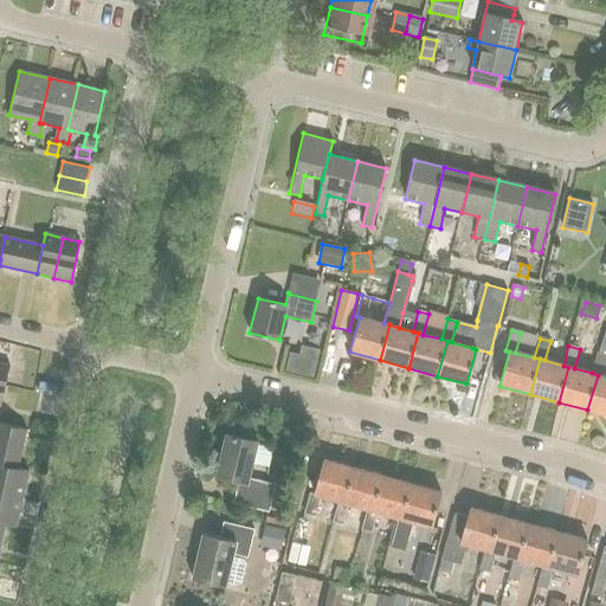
[(587,410),(605,414),(605,378),(603,378),(605,362),(605,356),(597,354),(592,373),(598,375),(587,410)]
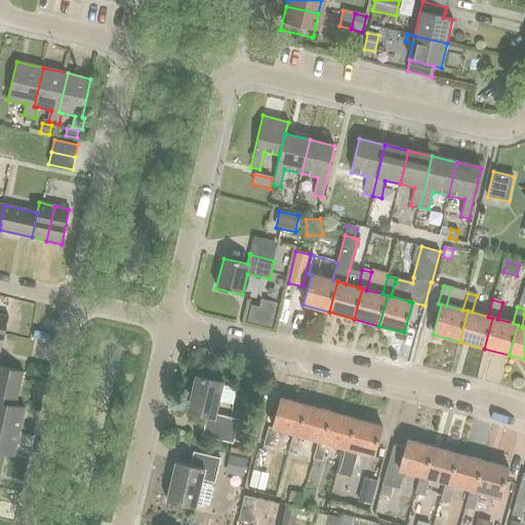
[(0,315),(0,351),(1,352),(8,317),(0,315)]
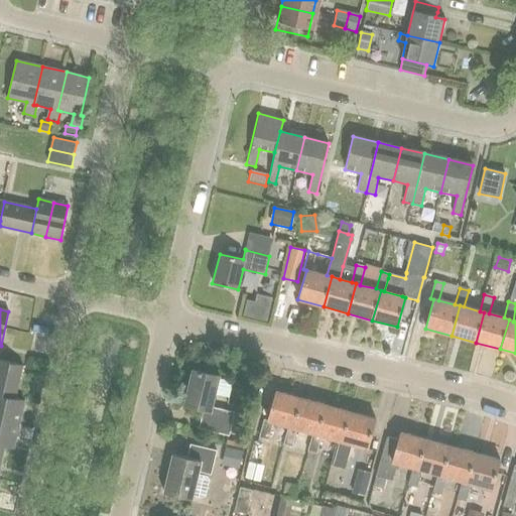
[(0,360),(0,395),(15,398),(22,366),(0,360)]
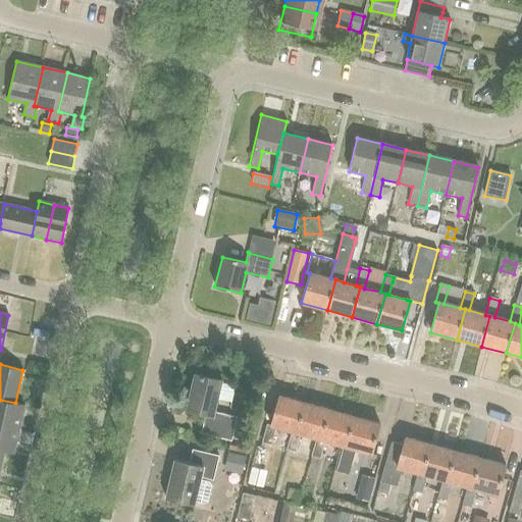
[(239,417),(215,412),(222,380),(195,374),(187,410),(206,415),(202,434),(233,441),(239,417)]
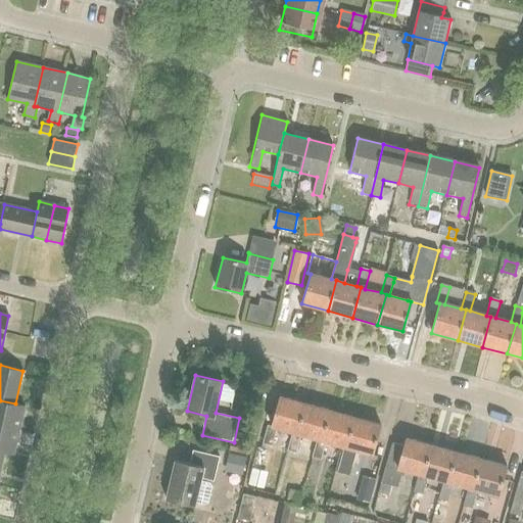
[(297,433),(305,403),(280,396),(272,426),(268,425),(263,443),(272,446),(277,428),(292,433),(292,432),(297,433)]
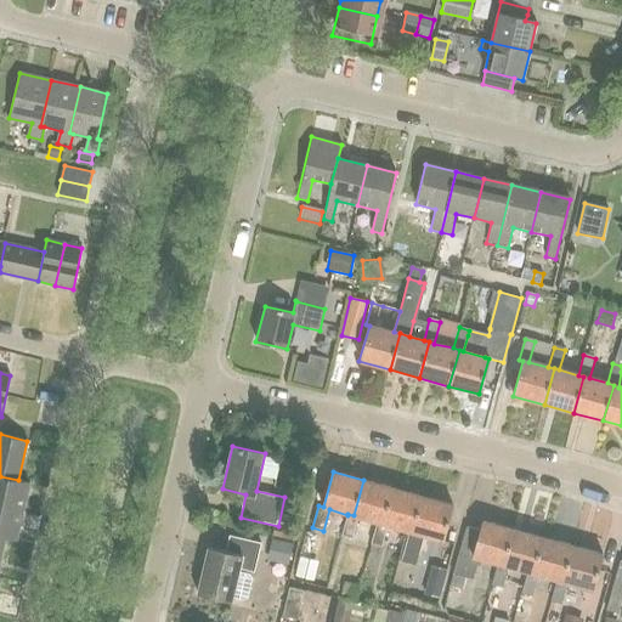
[(0,476),(0,507),(23,512),(29,482),(18,480),(0,476)]
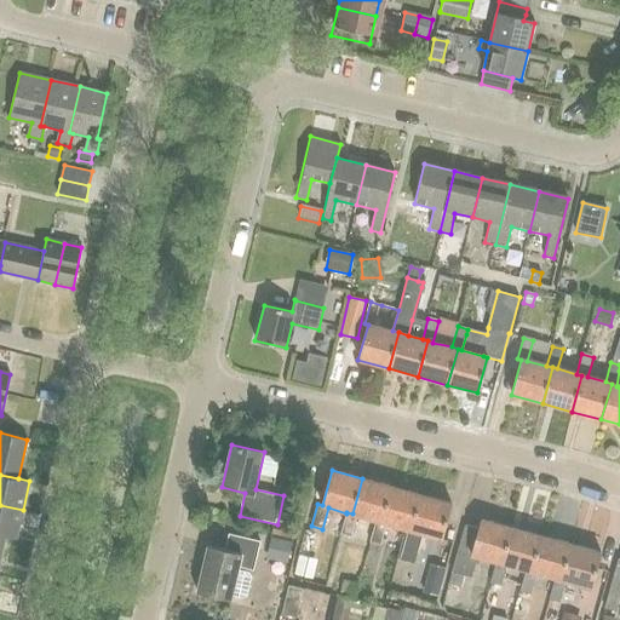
[(380,522),(390,487),(362,478),(352,514),(346,512),(346,514),(340,534),(371,543),(377,521),(380,522)]
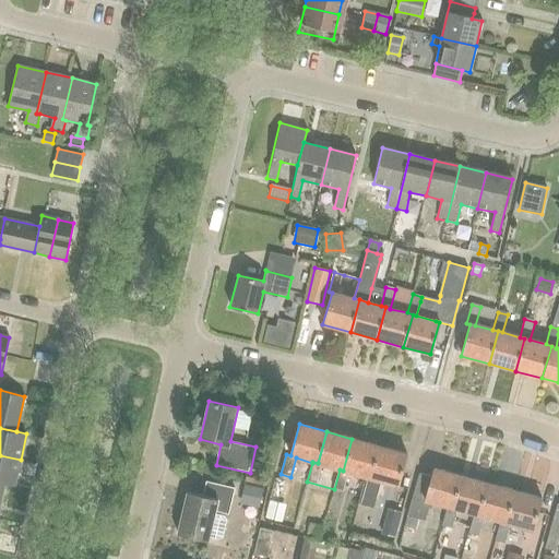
[(370,478),(380,447),(352,439),(343,471),(340,470),(334,489),(343,491),(348,473),(366,477),(370,478)]
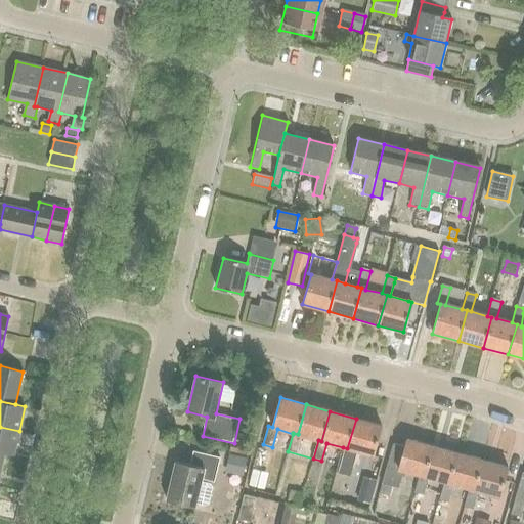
[(373,455),(381,426),(356,419),(347,448),(343,447),(337,469),(350,473),(356,451),(373,455)]
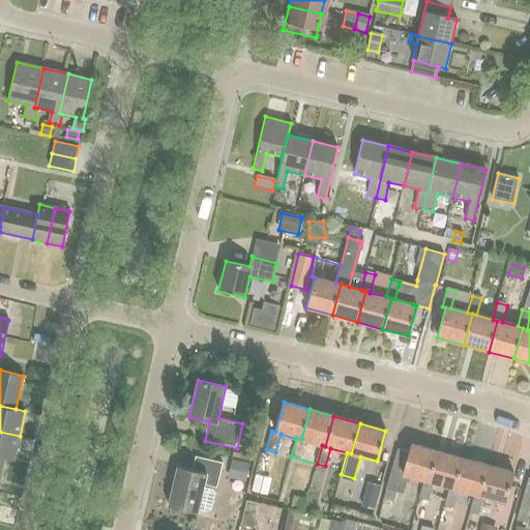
[(0,458),(4,459),(13,461),(20,436),(0,432),(0,458)]
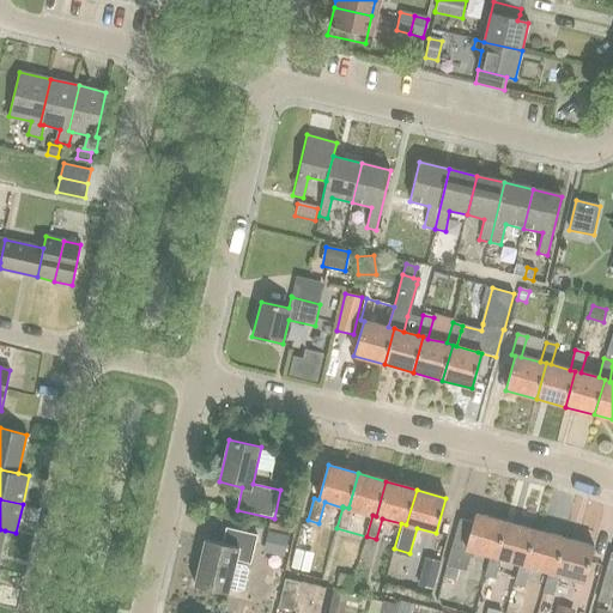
[(497,557),(507,522),(477,514),(474,522),(461,519),(447,566),(467,571),(472,551),(491,556),(497,557)]
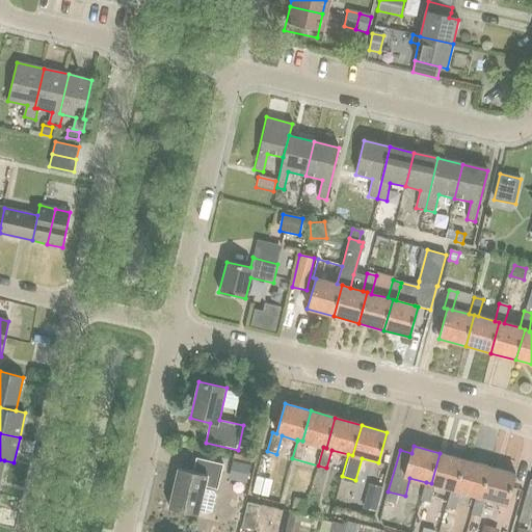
[(456,490),(464,460),(440,453),(431,483),(426,482),(421,501),(430,503),(435,485),(451,489),(456,490)]
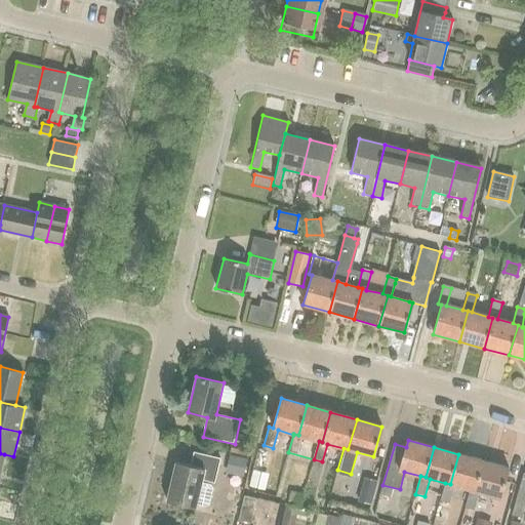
[(205,471),(217,474),(220,458),(195,452),(192,466),(176,462),(167,500),(197,508),(198,503),(206,506),(211,502),(214,488),(211,484),(203,482),(205,471)]
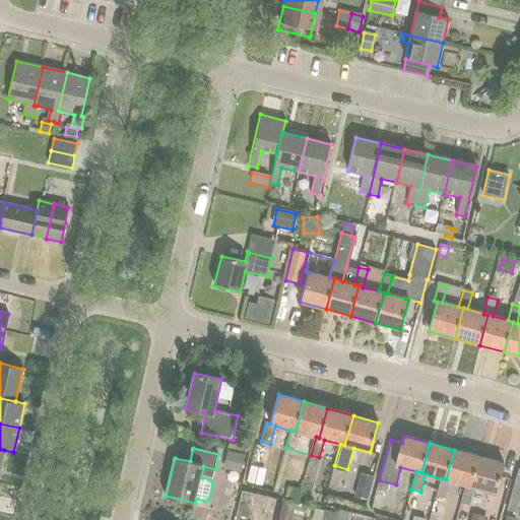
[(470,486),(478,457),(454,450),(446,479),(441,478),(436,496),(445,499),(450,481),(465,485),(465,484),(470,486)]
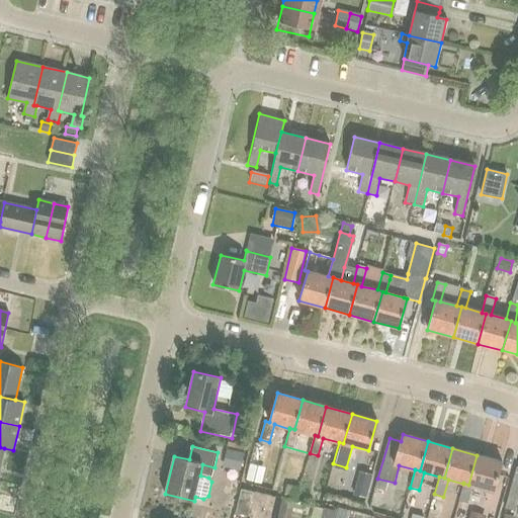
[(244,454),(227,450),(223,467),(240,471),(244,454)]
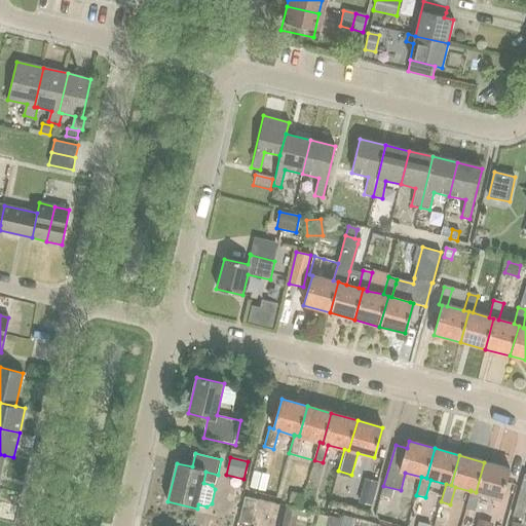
[(475,512),(480,493),(501,499),(510,468),(484,462),(476,492),(471,490),(471,491),(465,509),(475,512)]
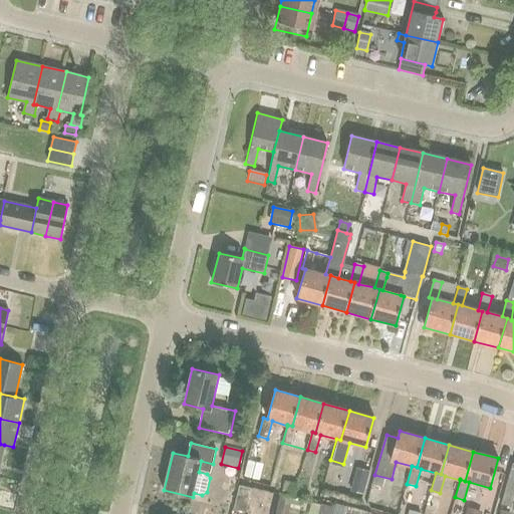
[(513,463),(513,464),(502,505),(513,508),(513,463)]
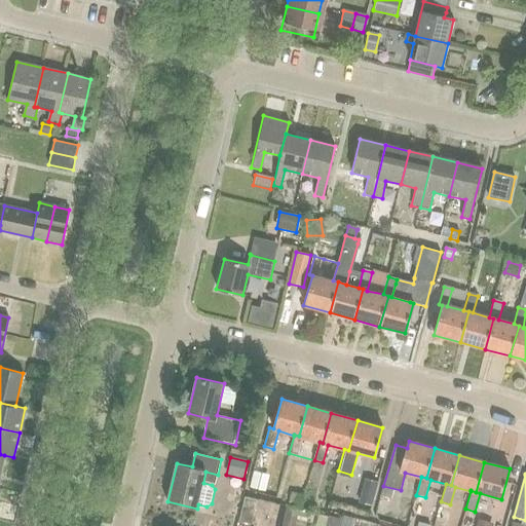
[(366,480),(359,503),(372,506),(379,483),(366,480)]
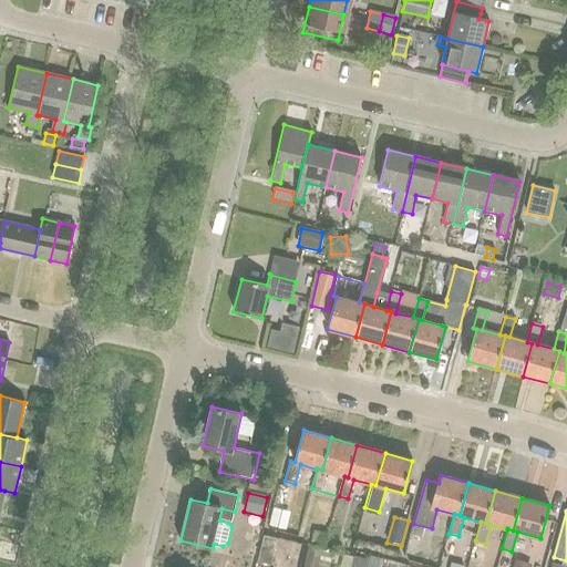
[(313,532),(311,543),(323,546),(326,535),(313,532)]
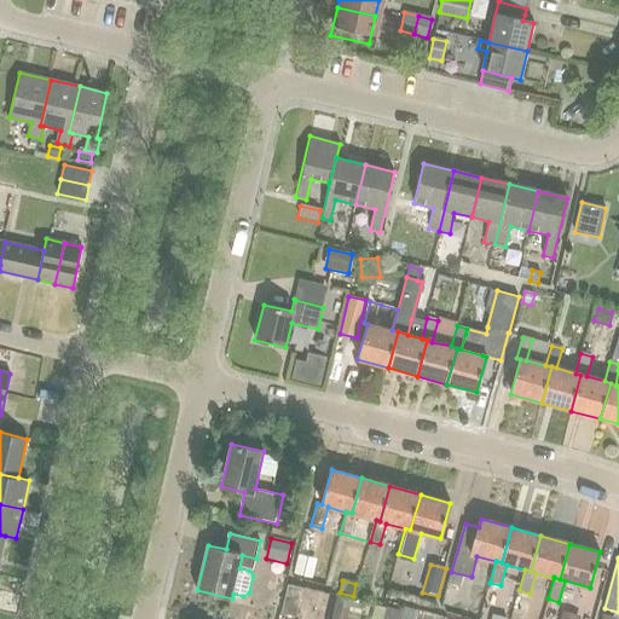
[(302,586),(289,583),(282,609),(296,613),(302,586)]
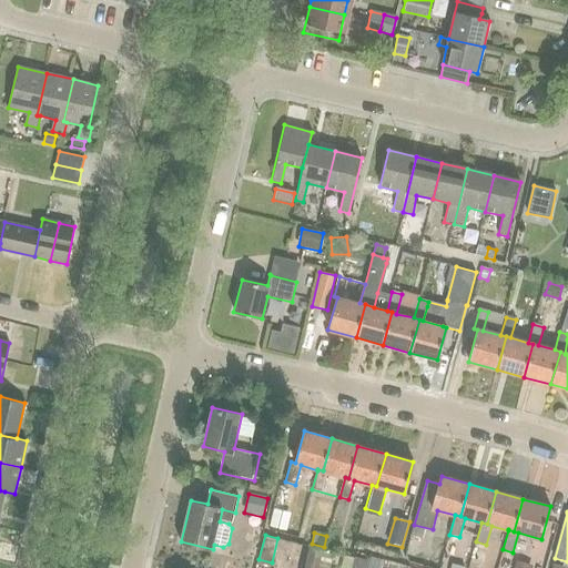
[(328,567),(333,550),(307,545),(302,567),(328,567)]
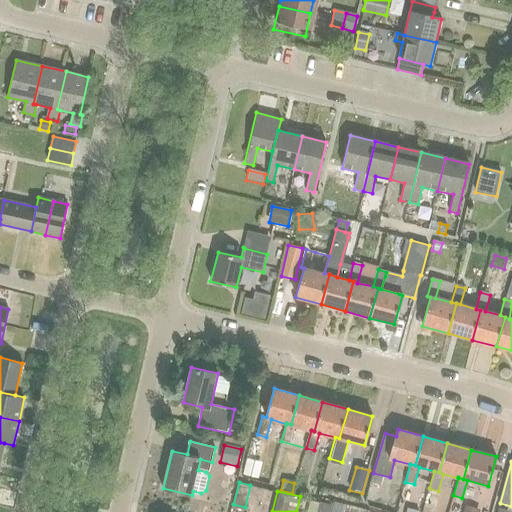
[(330,511),(332,504),(319,501),(316,511),(330,511)]
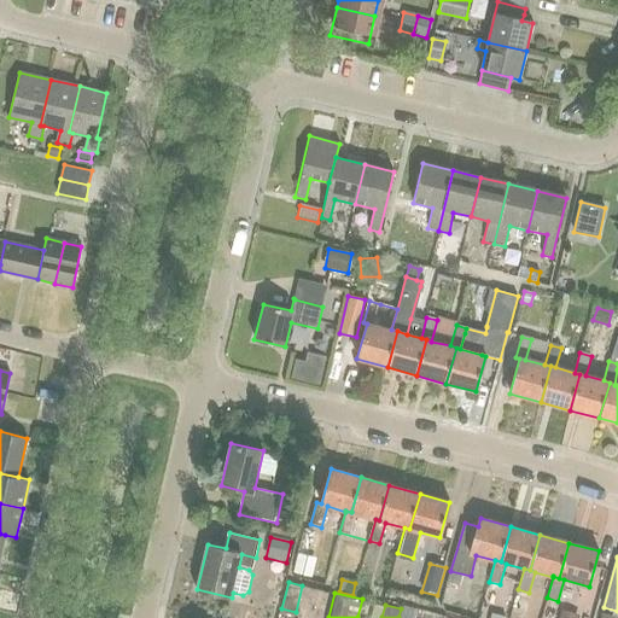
[(401,617),(415,617),(419,610),(404,606),(403,611),(401,617)]
